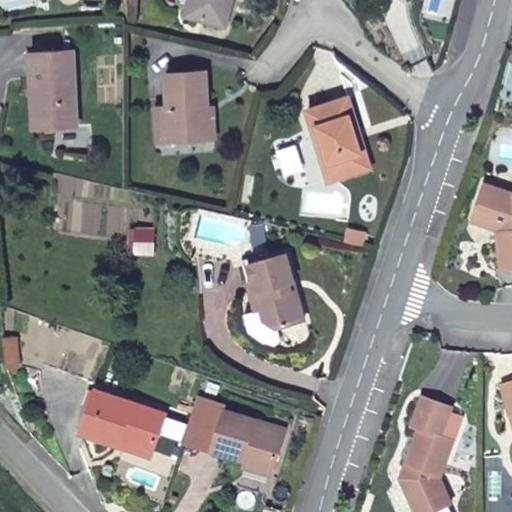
[(232,0),(190,0),(187,16),(226,25),(232,0)]
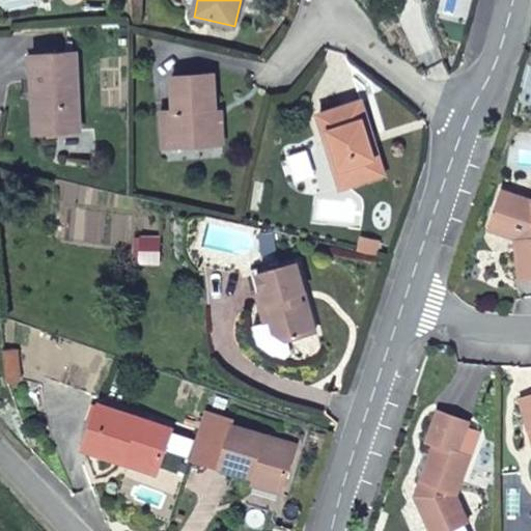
[(76,55),(30,56),(32,93),(38,94),(40,132),(79,131),(76,55)]
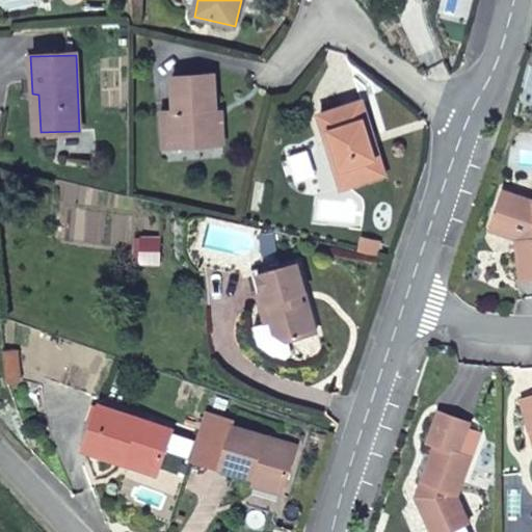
[(162,109),(163,131),(185,131),(186,144),(223,143),(222,120),(216,120),(214,75),(174,76),(174,109),(162,109)]
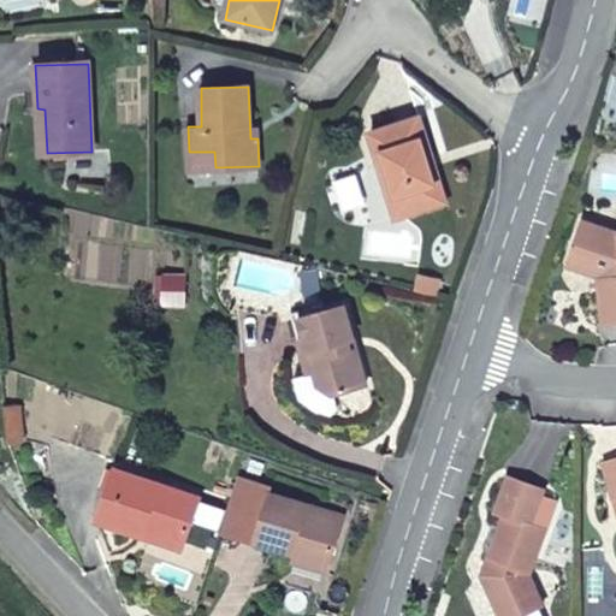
[(371,132),(386,187),(396,217),(446,201),(420,117),(371,132)]
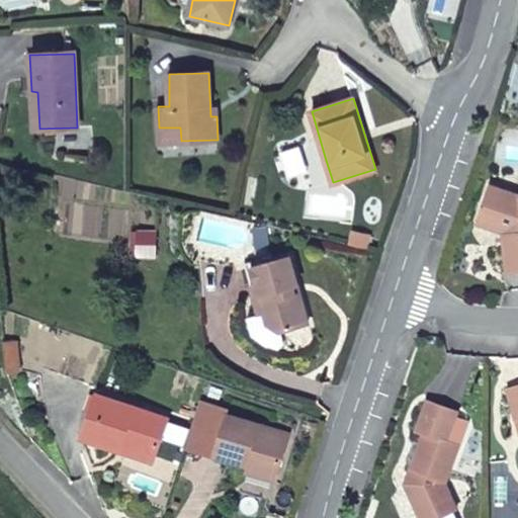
[(180,127),(159,127),(160,142),(181,141),(180,127)]
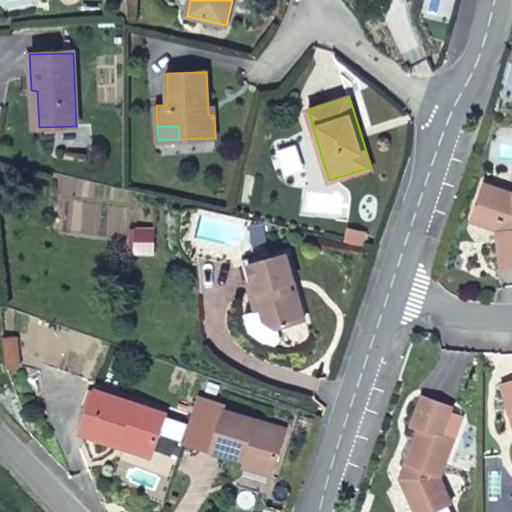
[(495,223),(495,230),(499,268),(511,266),(511,194),(483,185),(475,209),(489,215),(490,222),(495,223)]
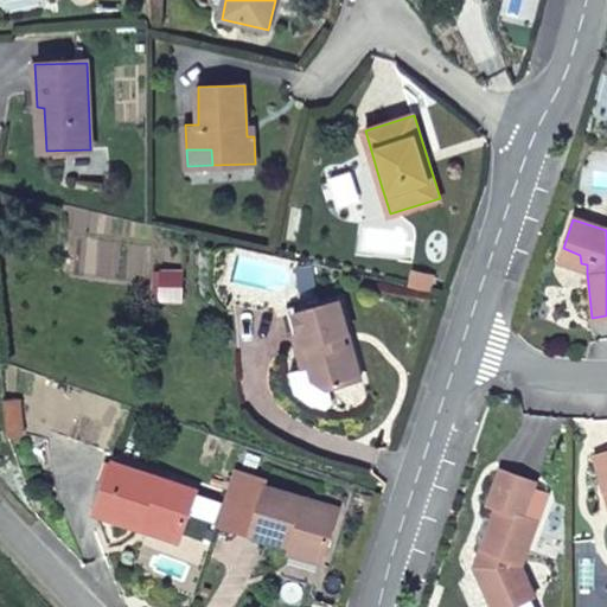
[(558,263),(587,273),(587,264),(581,263),(580,255),(563,248),(558,263)]
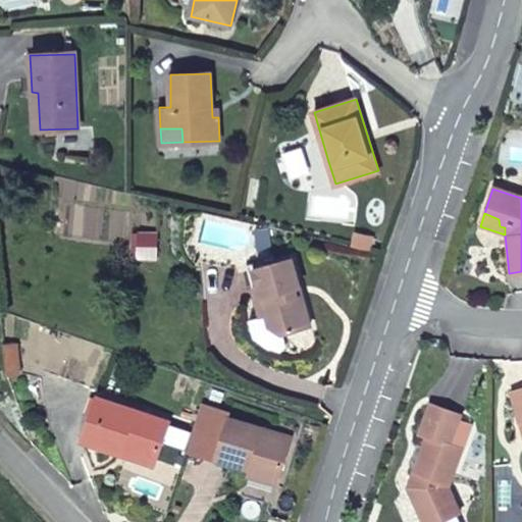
[(356,238),(353,249),(369,253),(372,241),(356,238)]
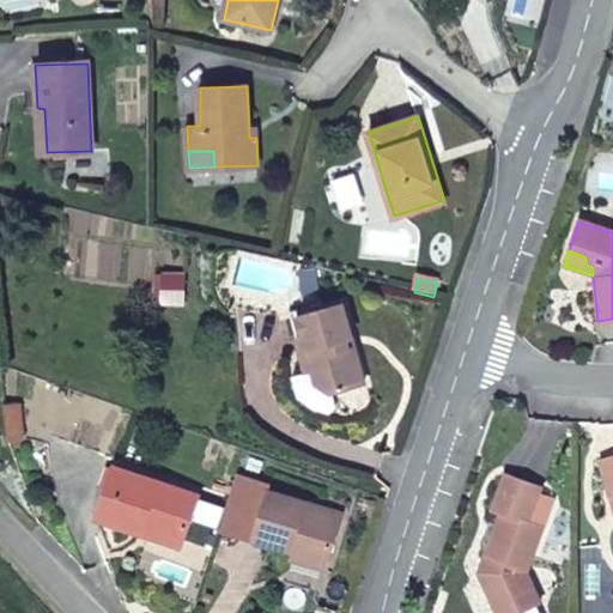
[(344,302),(298,314),(307,347),(302,349),(308,371),(293,374),(298,394),(313,405),(338,406),(334,390),(366,382),(344,302)]
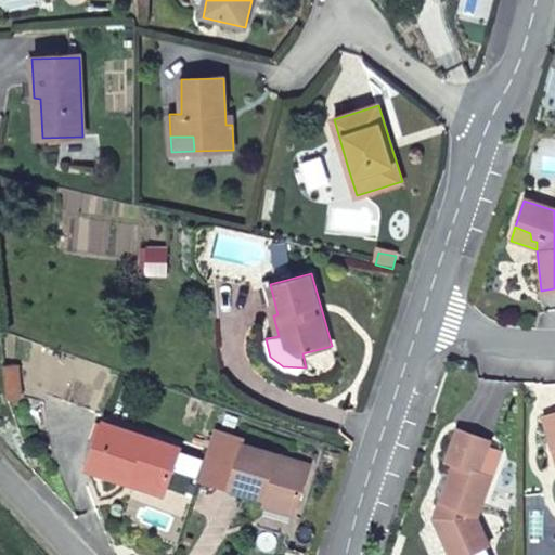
[(269,281),(263,282),(273,315),(278,314),(270,284),(269,281)]
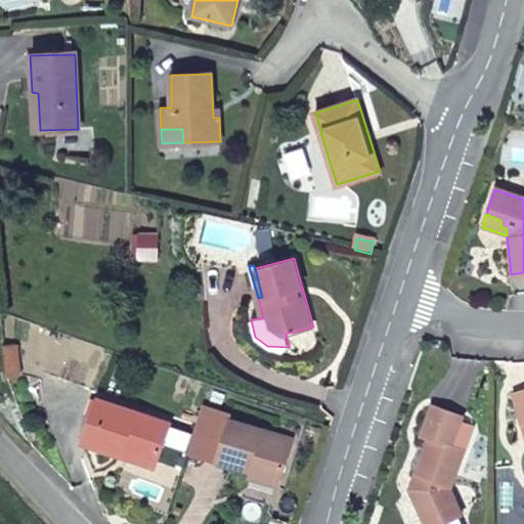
[(3,345),(6,379),(22,377),(18,344),(3,345)]
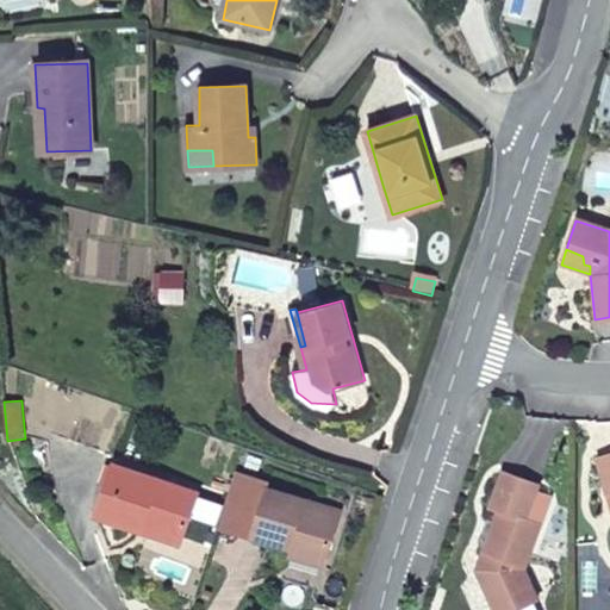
[(609,456),(598,460),(609,500),(609,456)]
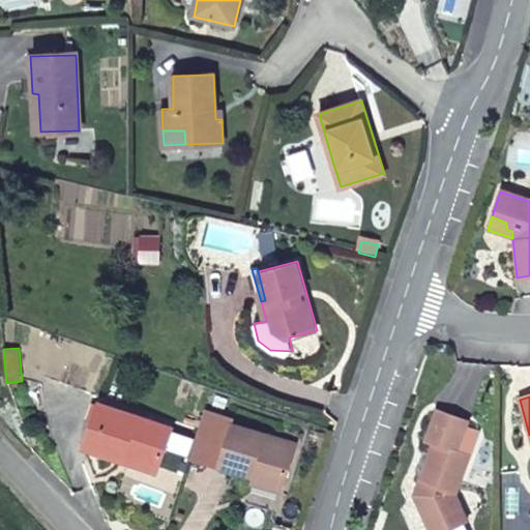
[(84,447),(121,460),(124,453),(159,466),(172,429),(99,403),(84,447)]
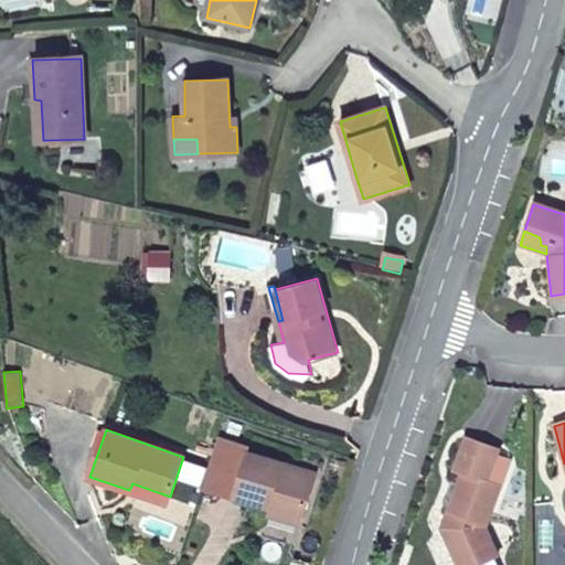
[(450,520),(445,536),(457,564),(479,564),(497,557),(486,530),(501,486),(488,481),(499,449),(466,437),(454,470),(461,473),(445,518),(450,520)]
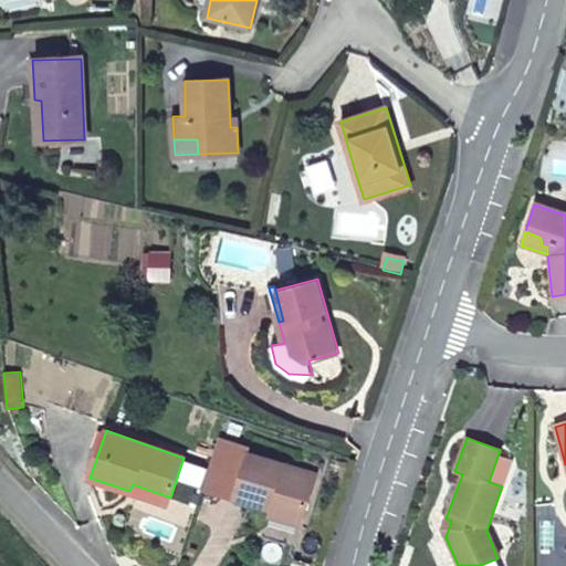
[(201,488),(236,499),(301,520),(314,475),(249,454),(250,450),(218,440),(201,488)]
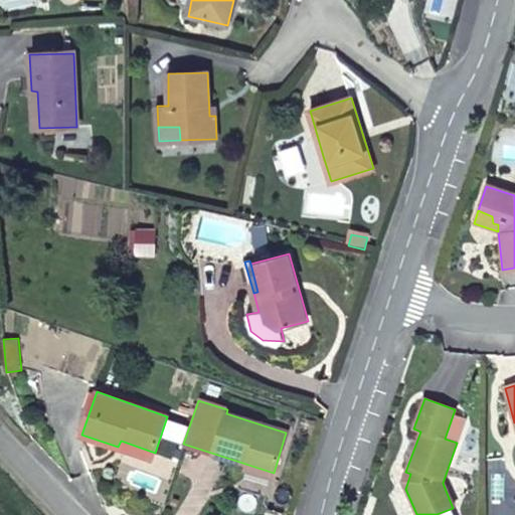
[(121,441),(118,447),(153,459),(155,453),(121,441)]
